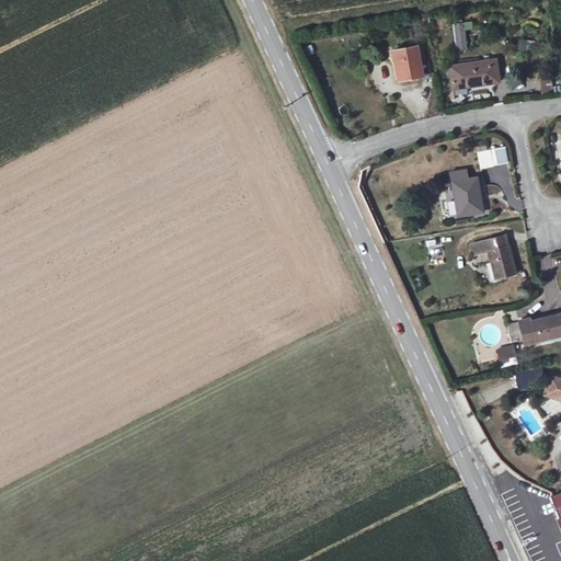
[(455,48),(476,46),(473,30),(453,32),(455,48)]
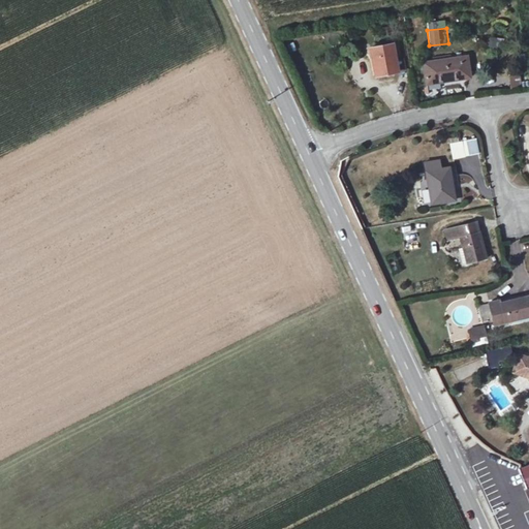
[(396,61),(401,60),(398,42),(393,43),(370,48),(375,75),(398,71),(396,61)]
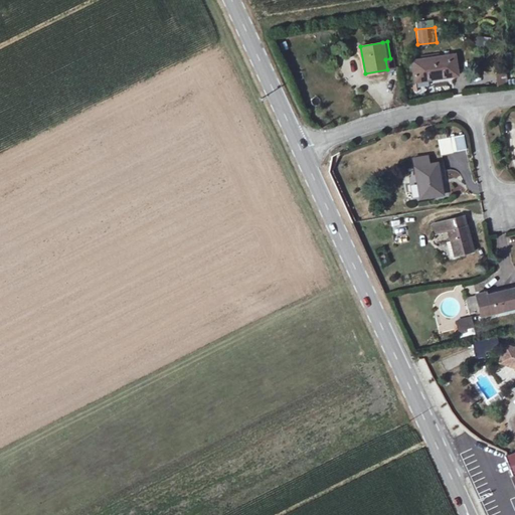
[(457,72),(455,57),(455,54),(412,61),(415,81),(458,75),(457,72)]
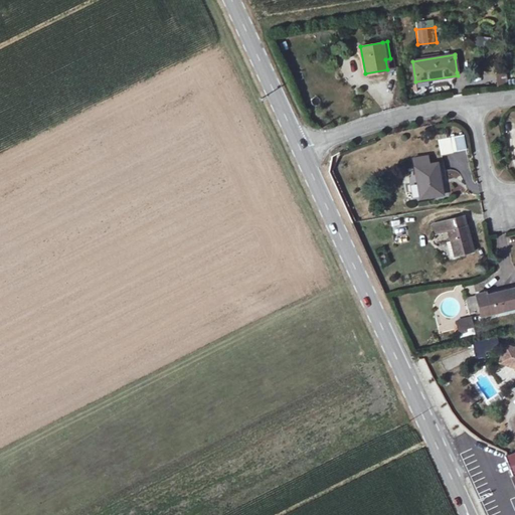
[(392,57),(390,58),(385,59),(387,69),(394,68),(392,57)]
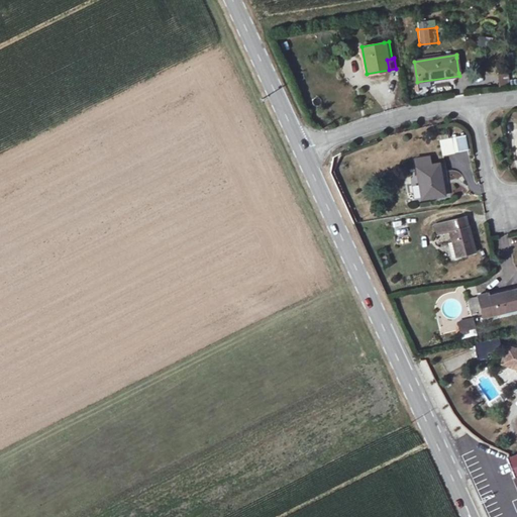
[(498,70),(499,86),(509,85),(508,69),(498,70)]
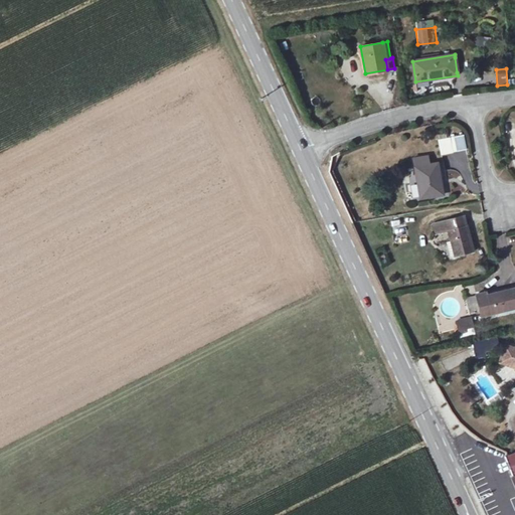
[(464,134),(438,139),(441,155),(467,150),(464,134)]
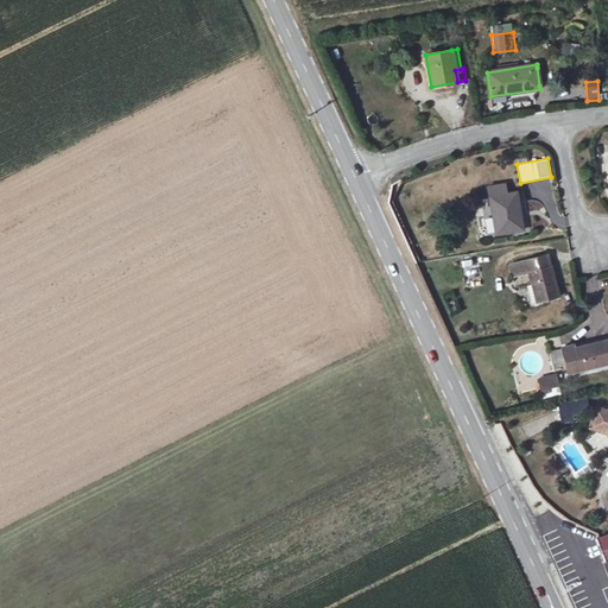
[(491,197),(496,234),(523,229),(517,192),(491,197)]
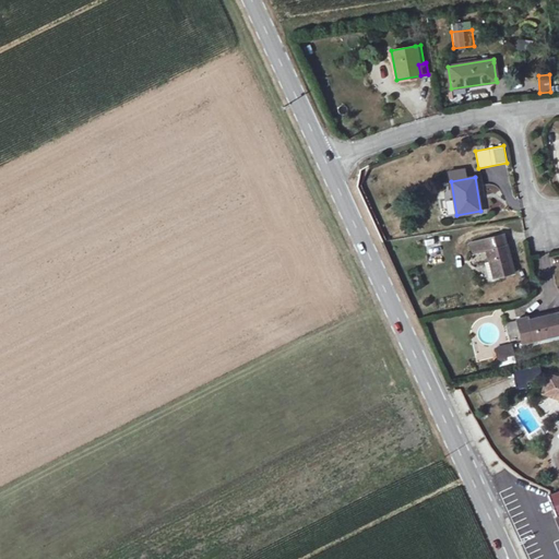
[(490,262),(495,277),(495,278),(513,274),(503,235),(470,244),(473,254),(486,250),(489,262),(490,262)]
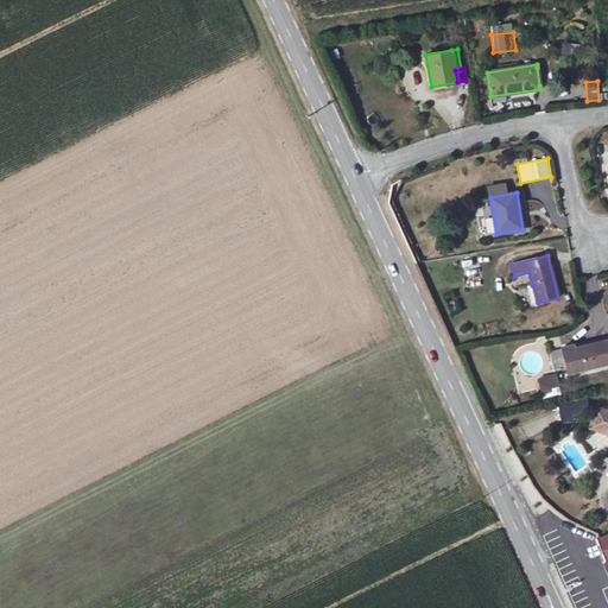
[(533,285),(532,285),(526,286),(531,304),(538,302),(533,285)]
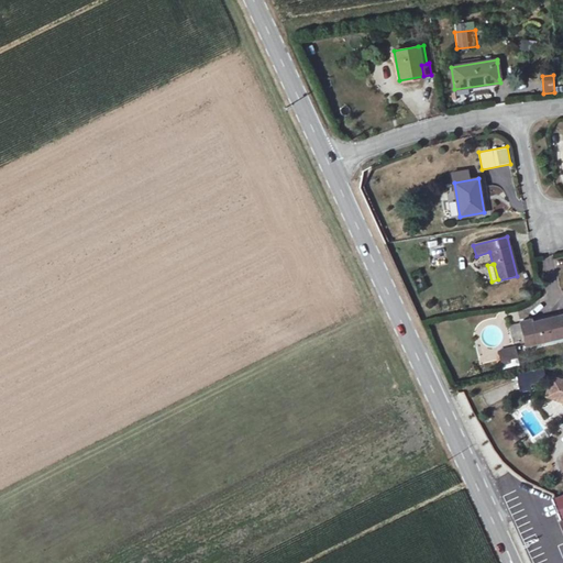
[(562,311),(532,319),(532,322),(562,315),(562,311)]
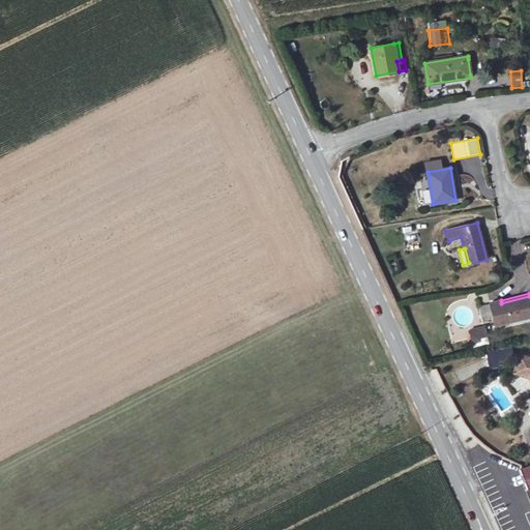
[(529,296),(501,303),(501,300),(489,303),(494,325),(529,317),(529,296)]
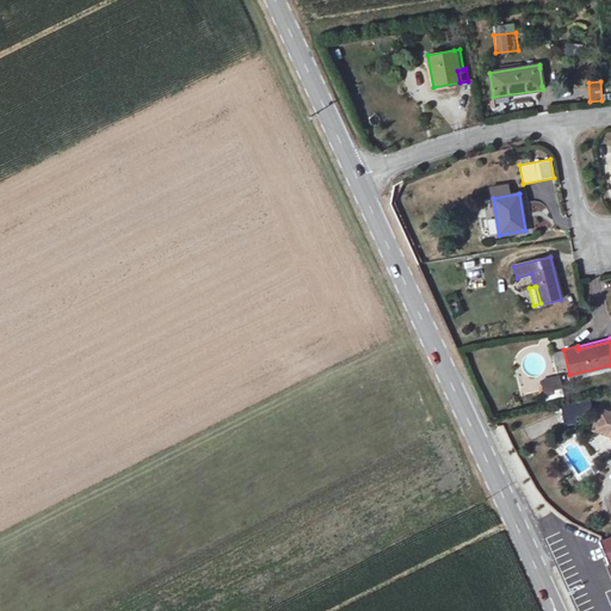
[(551,389),(561,387),(559,377),(541,381),(544,395),(553,394),(551,389)]
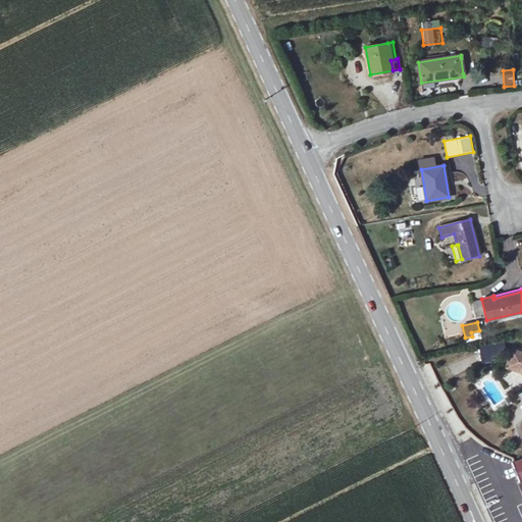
[(472,336),(465,337),(462,337),(463,344),(481,340),(479,330),(471,332),(472,336)]
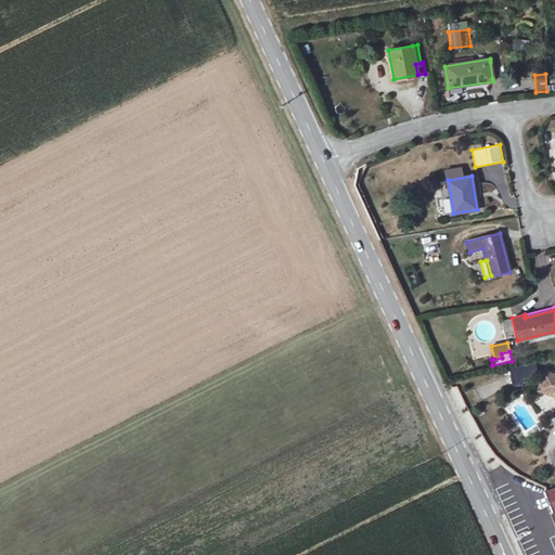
[(537,365),(510,366),(510,385),(537,384),(537,365)]
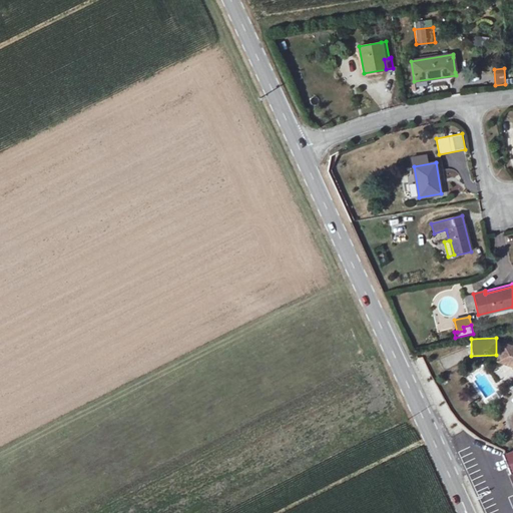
[(501,359),(506,344),(503,343),(497,361),(505,364),(504,360),(501,359)]
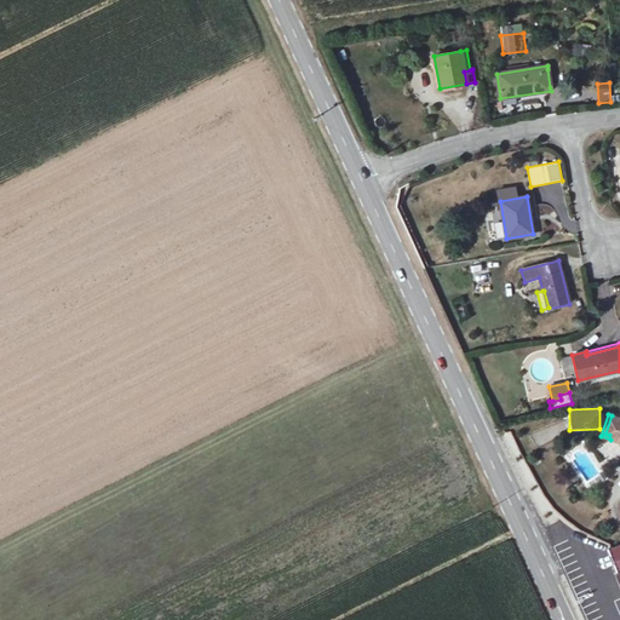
[(609,435),(610,440),(619,442),(619,443),(619,418),(612,415),(606,434),(609,435)]
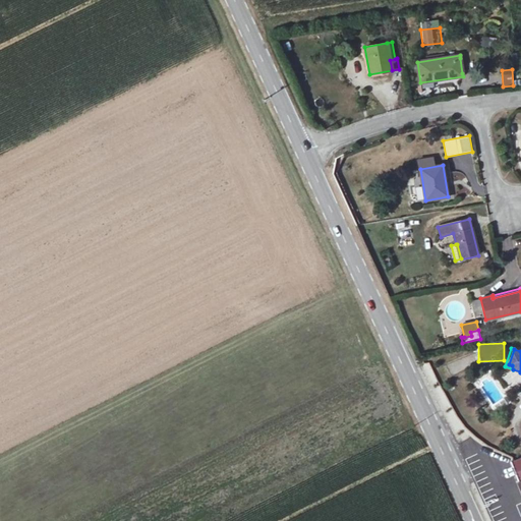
[(520,457),(511,462),(520,486),(520,457)]
